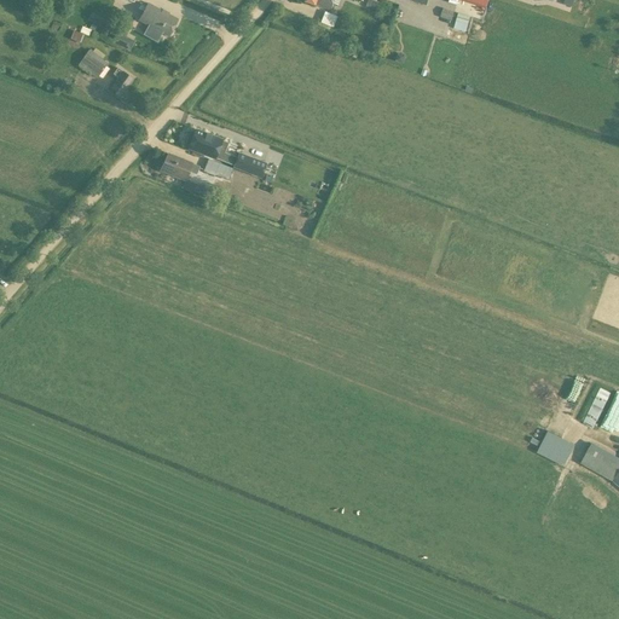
[(331,10),(334,3),(339,5),(340,0),(305,0),(305,1),(316,5),(316,4),(331,10)]
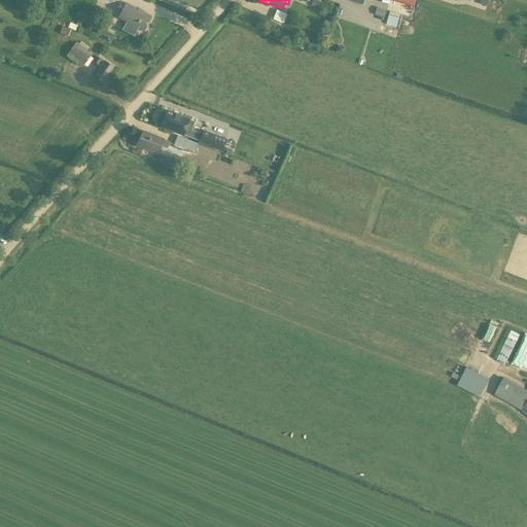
[(332,6),(329,5),(330,5),(320,1),(320,0),(313,0),(311,5),(326,11),(330,12),(332,6)]
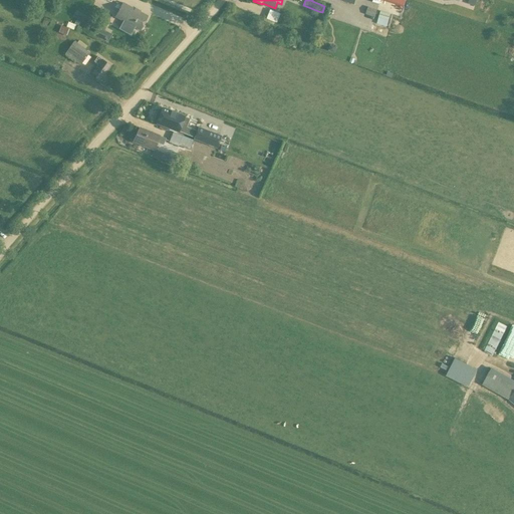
[(125,23),(125,25),(129,26),(130,25),(140,30),(147,16),(122,3),(114,17),(125,23)]
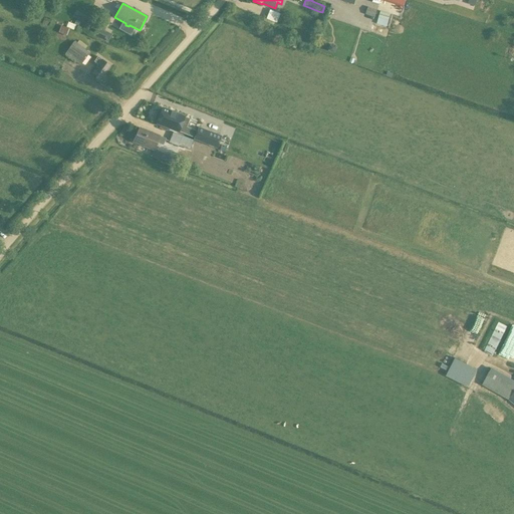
[(377,10),(367,7),(365,15),(375,17),(377,10)]
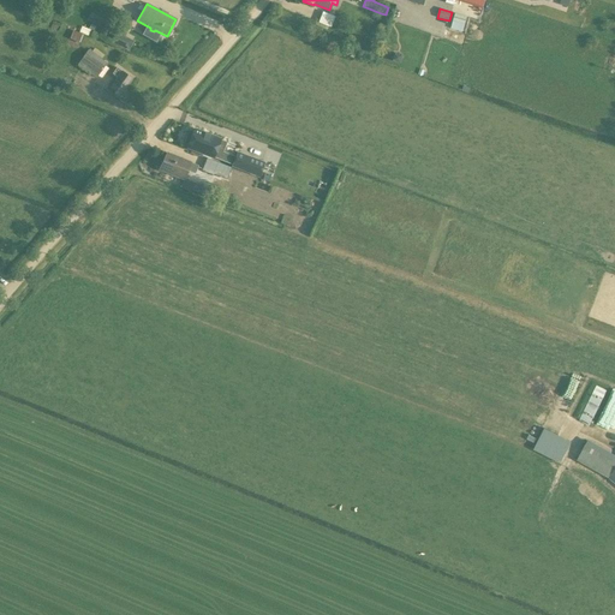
[(328,10),(323,22),(334,28),(339,15),(328,10)]
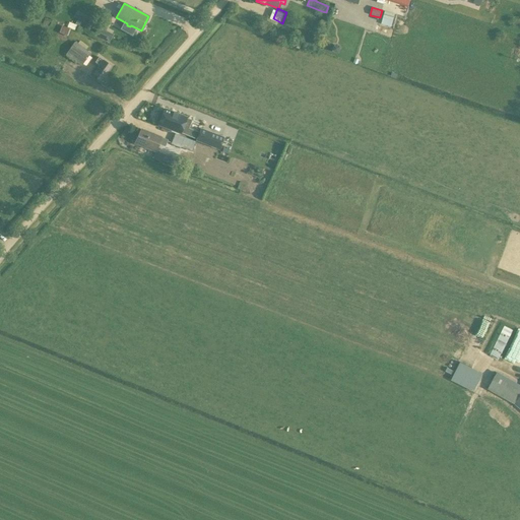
[(87,16),(76,10),(73,16),(84,22),(87,16)]
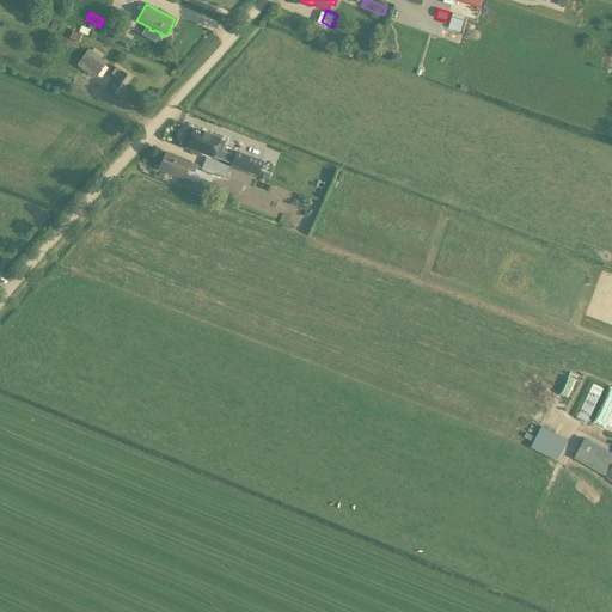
[(454,13),(452,29),(465,31),(467,16),(454,13)]
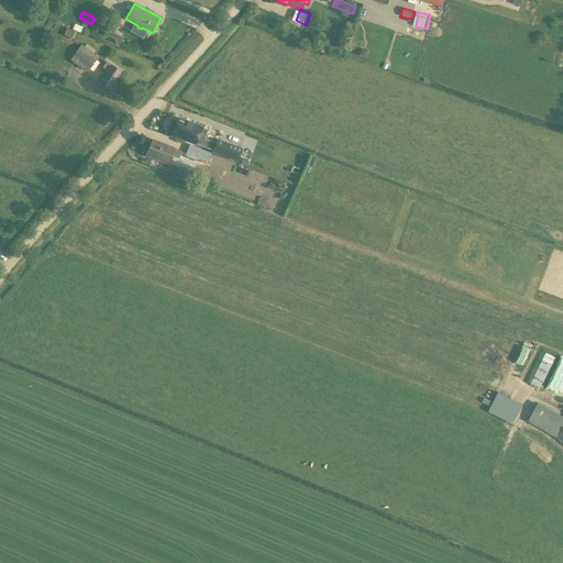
[(78,32),(67,28),(64,35),(75,40),(75,39),(86,43),(88,36),(77,33),(78,32)]
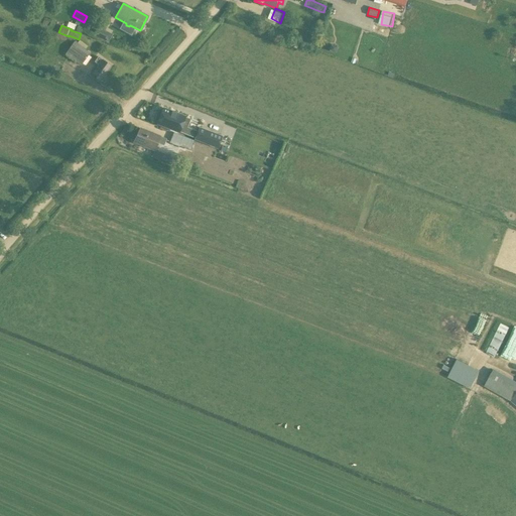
[(99,38),(103,30),(97,27),(93,35),(99,38)]
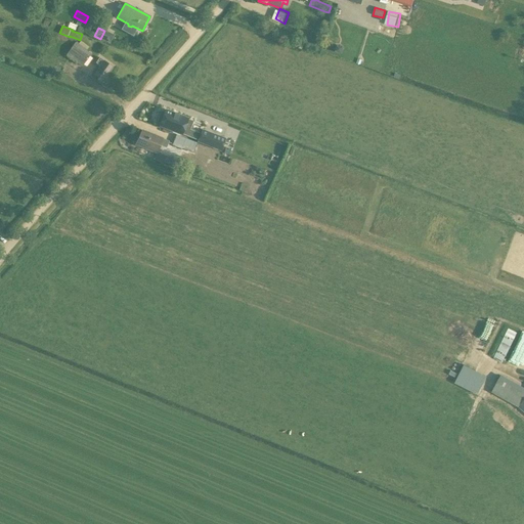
[(91,53),(75,42),(66,55),(82,67),(91,53)]
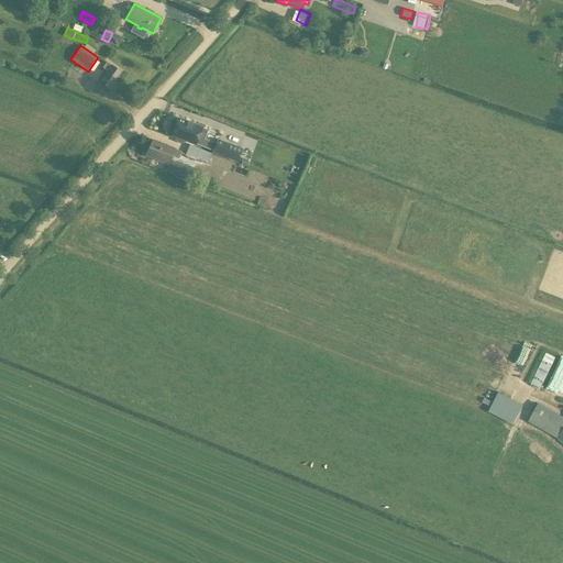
[(102,67),(107,70),(99,81),(109,88),(120,72),(111,65),(107,62),(102,67)]
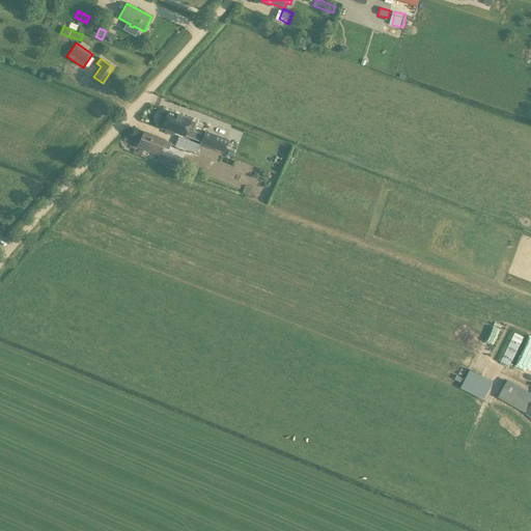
[(166,115),(164,114),(159,124),(162,126),(161,128),(184,136),(190,121),(167,112),(166,115)]
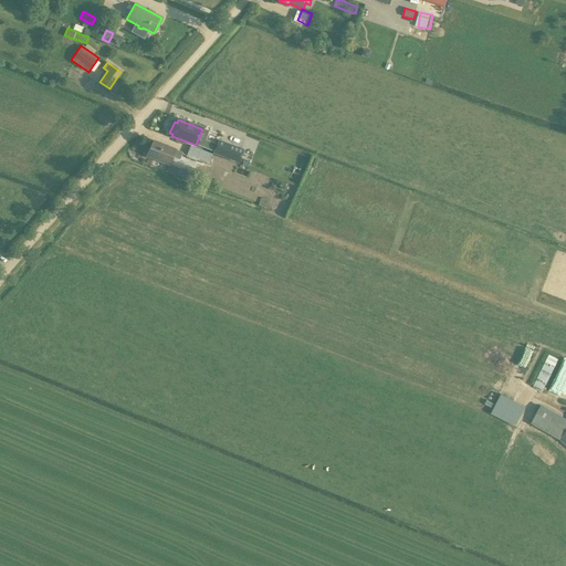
[(176,150),(176,149),(154,140),(146,156),(169,166),(173,157),(178,159),(181,153),(176,150)]
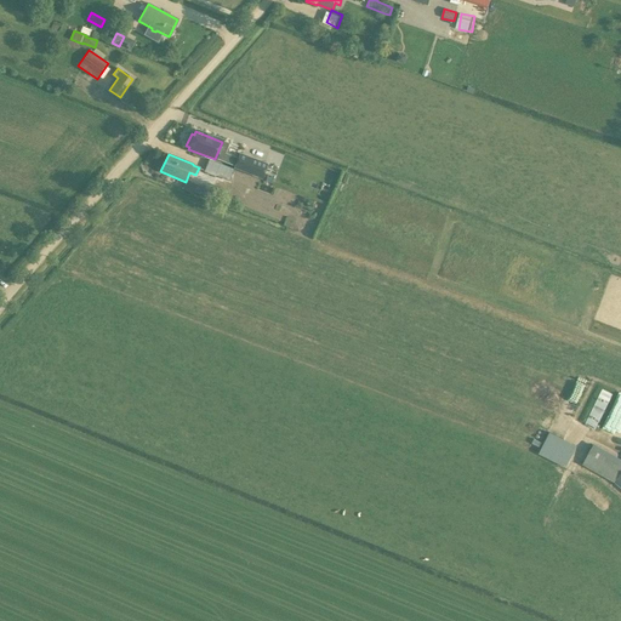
[(239,155),(233,169),(260,180),(266,166),(239,155)]
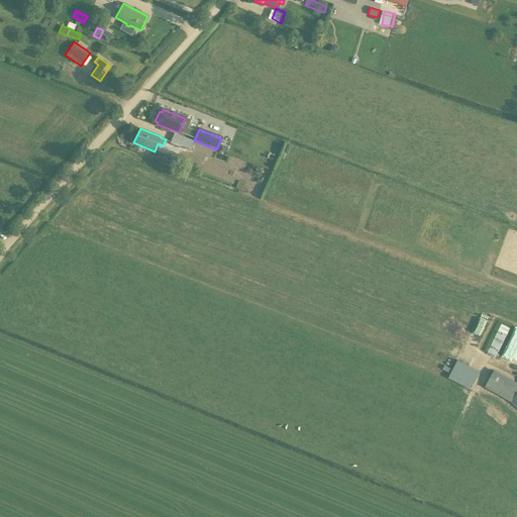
[(191,150),(195,141),(183,137),(180,145),(191,150)]
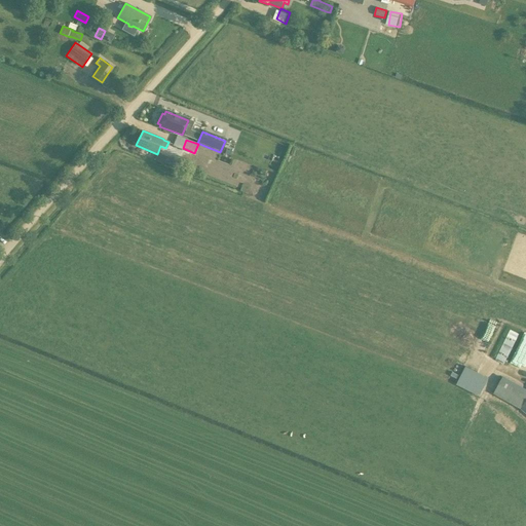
[(253,193),(255,186),(245,183),(242,190),(253,193)]
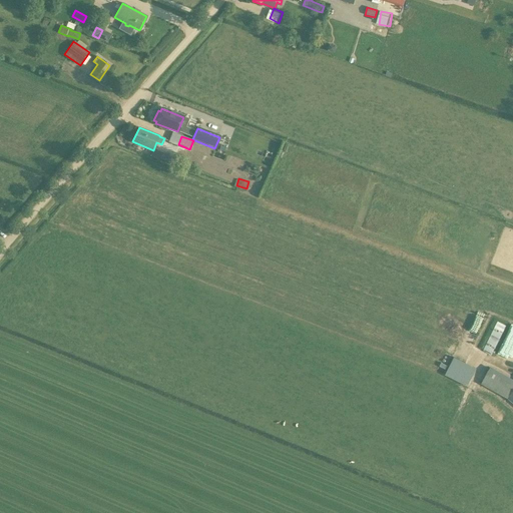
[(260,195),(263,186),(249,181),(246,190),(260,195)]
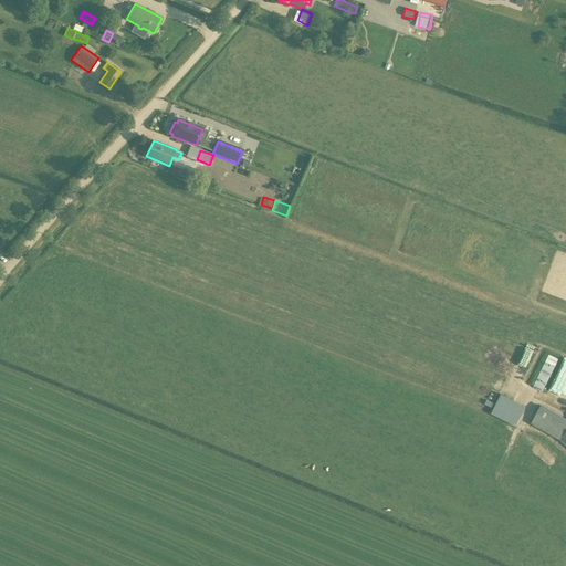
[(548,355),(533,387),(542,391),(557,359),(548,355)]
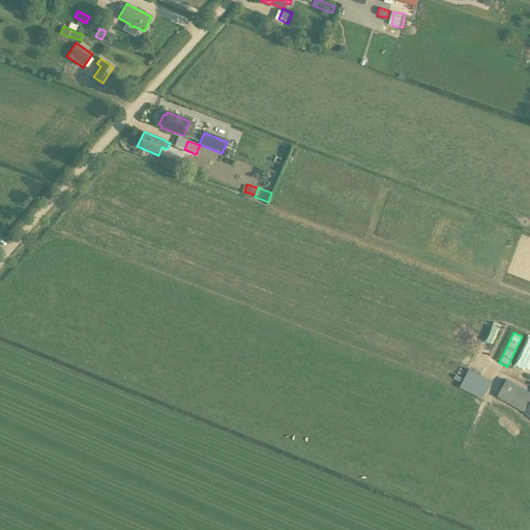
[(529,337),(524,336),(520,359),(529,361),(529,337)]
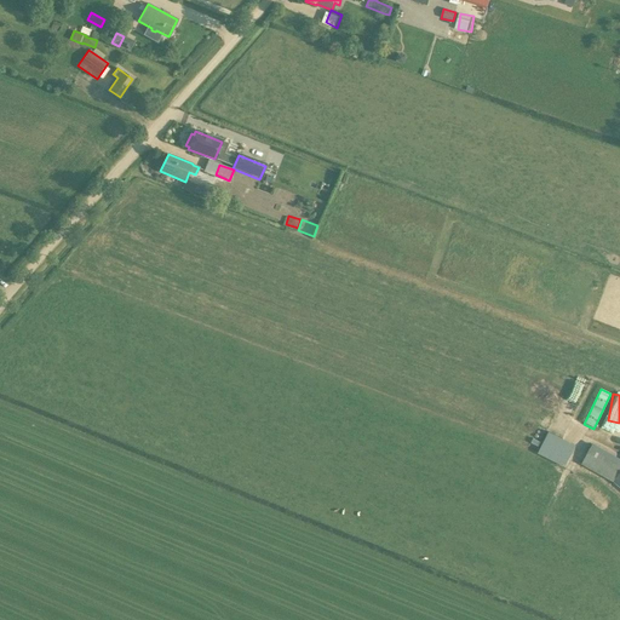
[(534,454),(563,466),(573,445),(544,431),(534,454)]
